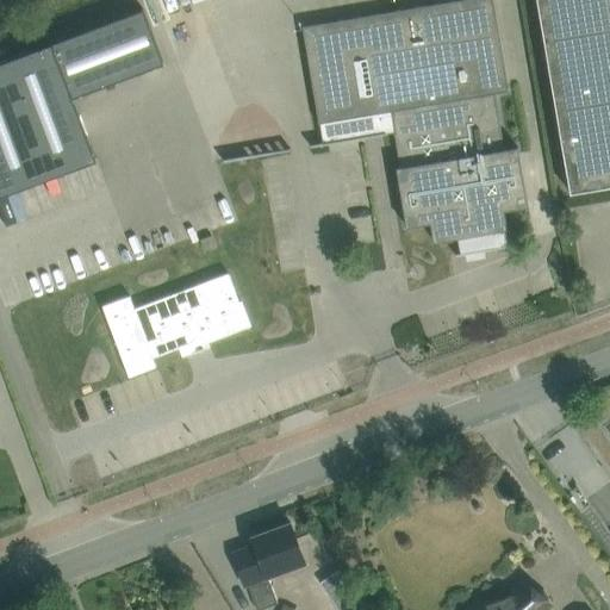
[(319,123),(324,144),(386,134),(394,131),(400,167),(397,168),(408,226),(431,223),(434,242),(458,237),(461,254),(456,255),(456,256),(512,247),(512,246),(509,246),(506,229),(508,229),(504,210),(528,206),(518,147),(504,149),(495,93),(509,91),(493,0),(459,0),(303,26),(319,123)]
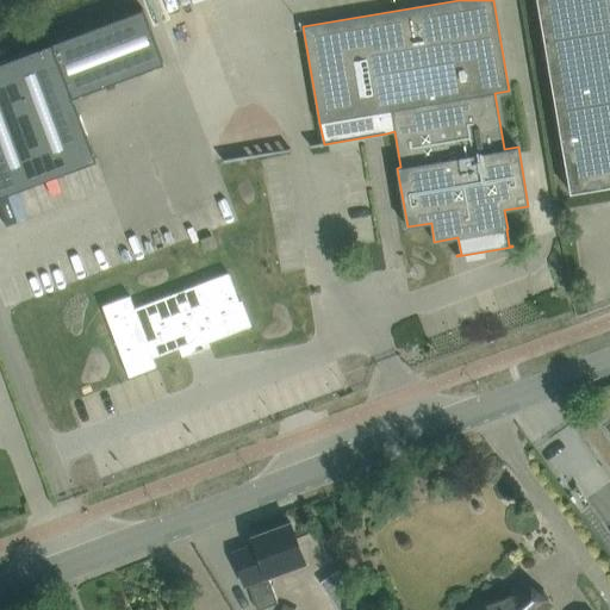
[(609,0),(536,0),(566,169),(570,192),(609,185),(609,0)]
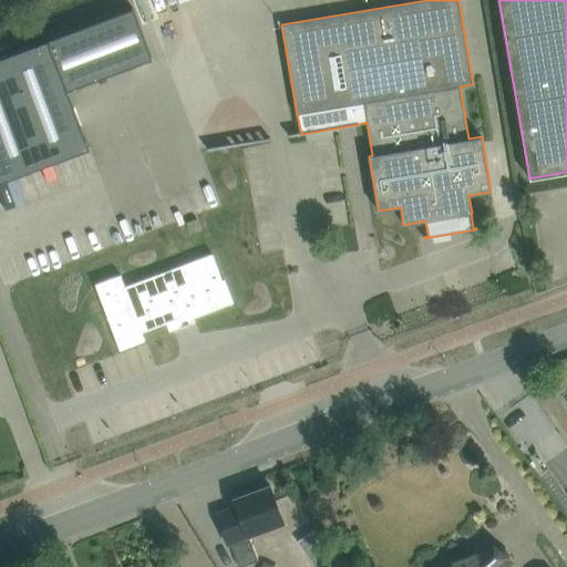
[(0,57),(0,74),(35,169),(90,148),(68,91),(152,59),(133,8),(112,17),(107,7),(22,39),(26,48),(0,57)]
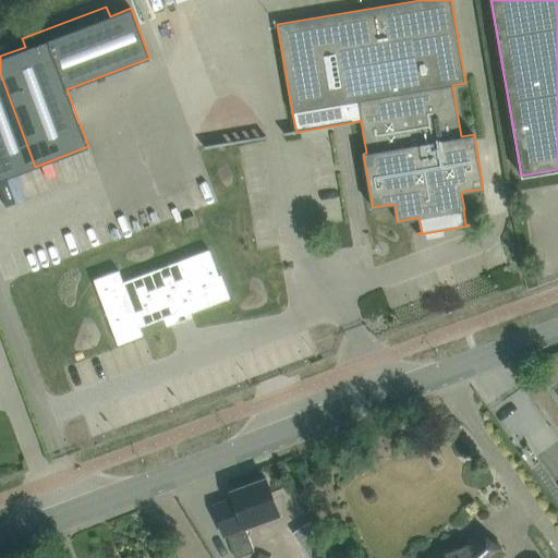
[(0,179),(35,167),(0,73),(0,179)]
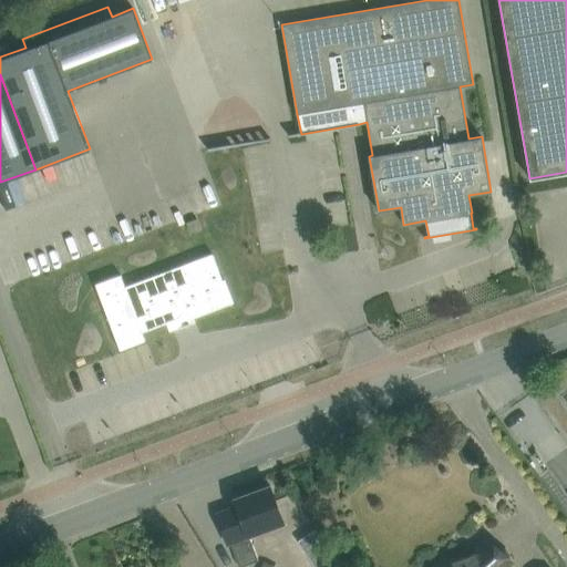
[(129,191),(162,177),(158,169),(125,182),(129,191)]
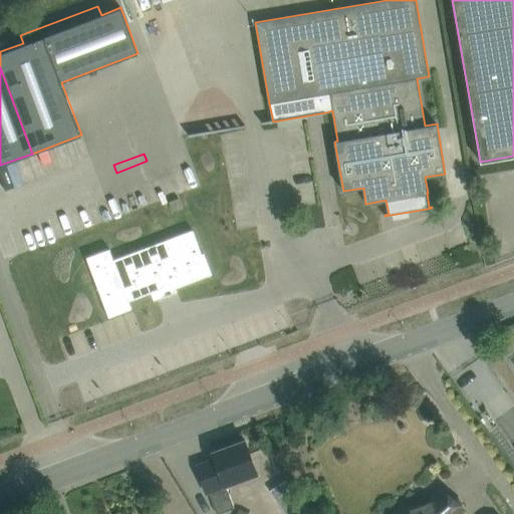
[(179,197),(169,201),(172,211),(183,208),(179,197)]
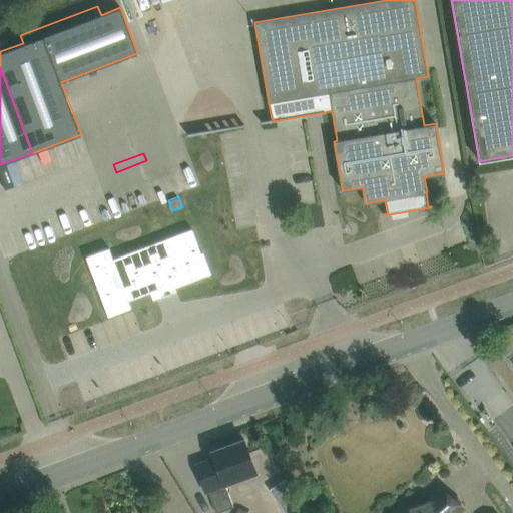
[(109,248),(86,257),(108,317),(131,308),(128,301),(154,291),(155,295),(211,274),(205,257),(201,258),(199,253),(201,252),(192,229),(113,259),(109,248)]
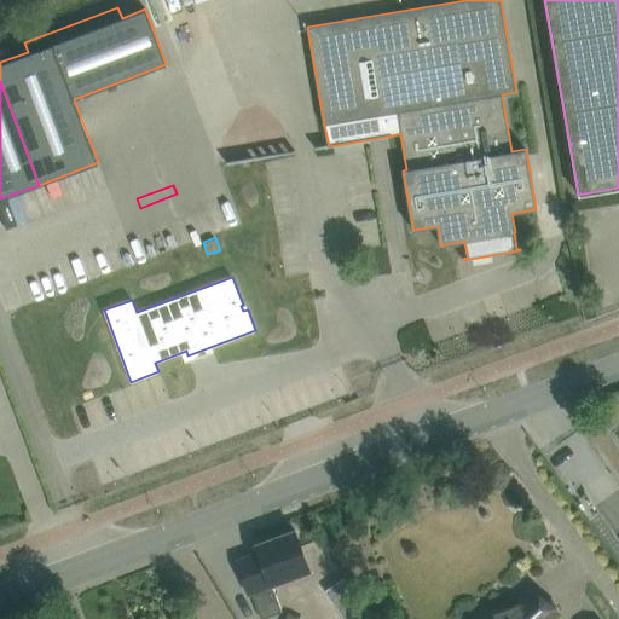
[(254,593),(261,618),(281,612),(271,585),(310,571),(295,530),(255,544),(259,553),(236,561),(249,595),(254,593)]
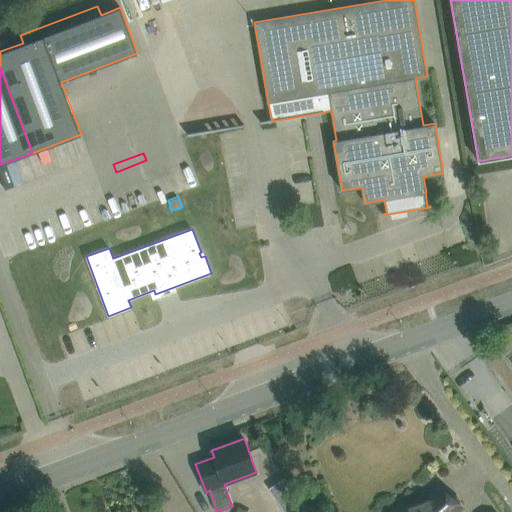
[(432,498),(426,502),(421,504),(416,506),(411,507),(405,507),(400,510),(397,511),(454,511),(456,503),(441,490),(438,492),(432,498)]
